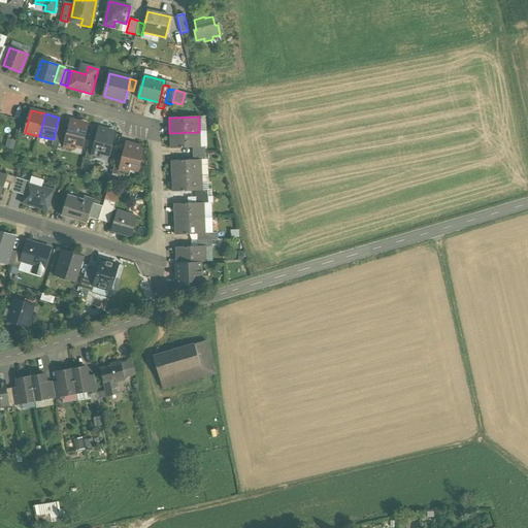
[(22,121),(18,137),(24,139),(26,133),(25,132),(28,122),(22,121)]
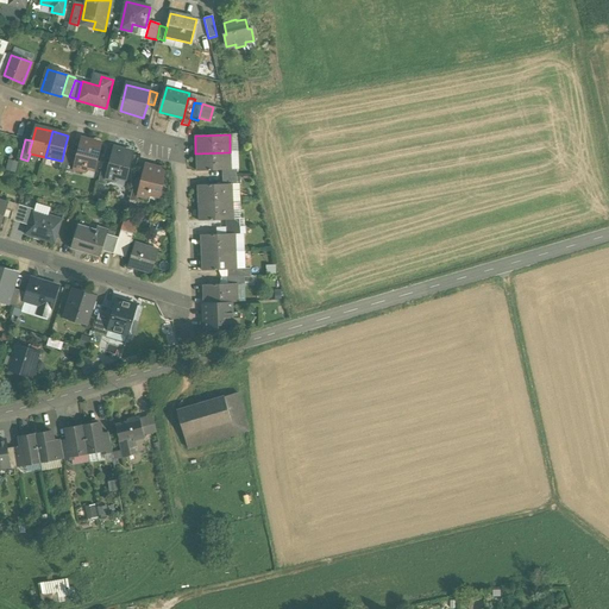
[(100,144),(82,139),(79,152),(75,169),(83,170),(87,167),(94,169),(100,144)]
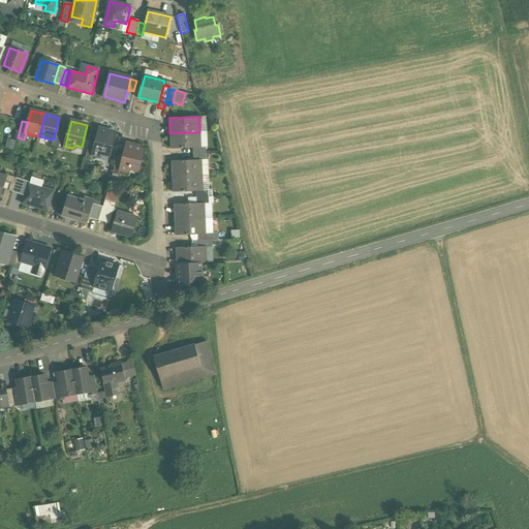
[(62,131),(56,129),(54,139),(53,139),(52,147),(58,149),(62,131)]
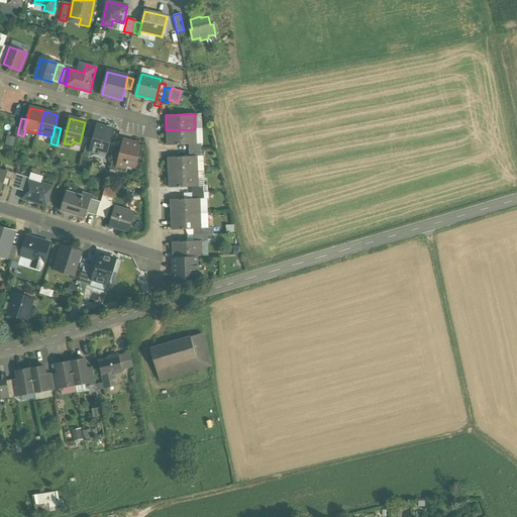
[(112,130),(97,126),(93,139),(91,150),(97,152),(101,148),(107,150),(112,130)]
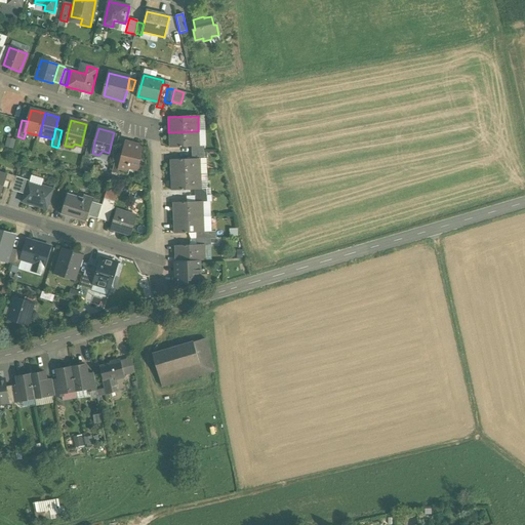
[(68,131),(62,130),(57,148),(64,150),(65,146),(68,131)]
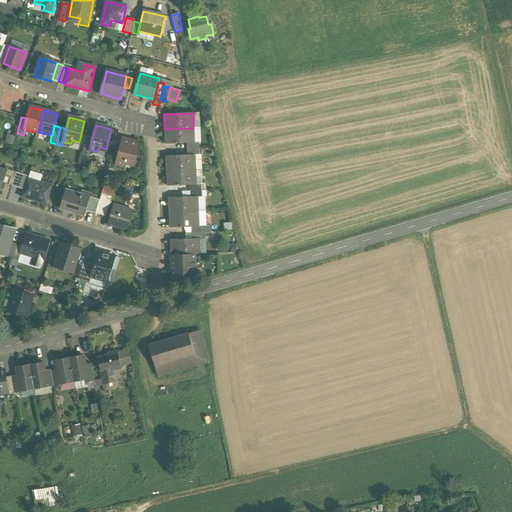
[(193,128),(164,129),(165,144),(186,143),(194,143),(194,142),(193,128)]
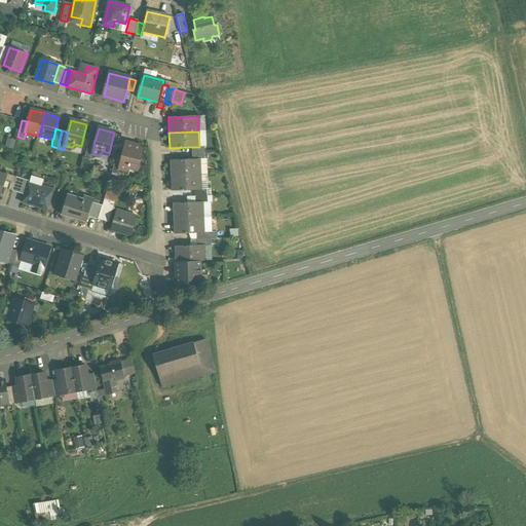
[(95,142),(88,140),(84,157),(90,159),(92,153),(95,142)]
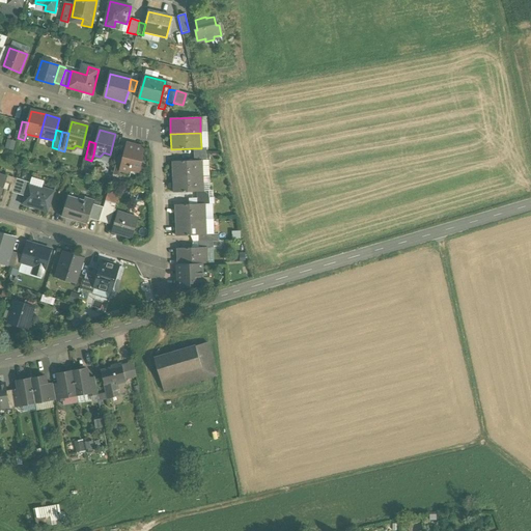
[(123,158),(120,169),(121,169),(128,171),(132,168),(138,169),(140,162),(142,162),(143,158),(141,156),(143,148),(128,144),(123,158)]
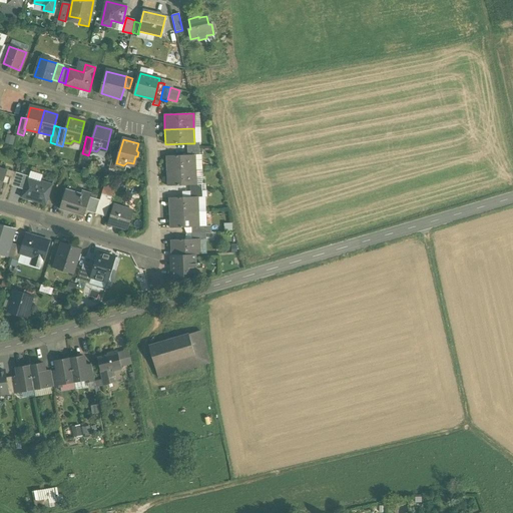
[(113,150),(109,168),(115,170),(117,163),(116,163),(119,152),(113,150)]
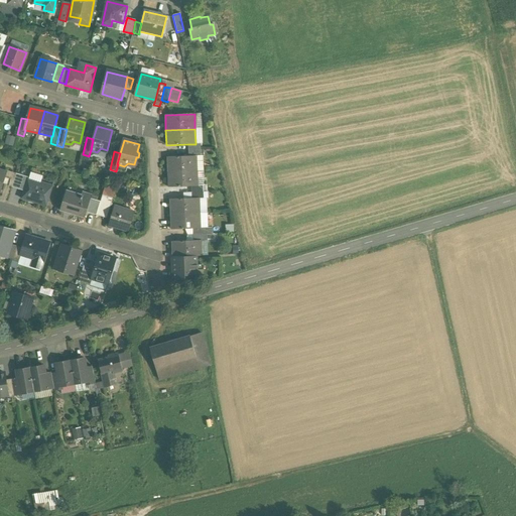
[(188,156),(167,157),(168,172),(198,171),(197,156),(188,156)]
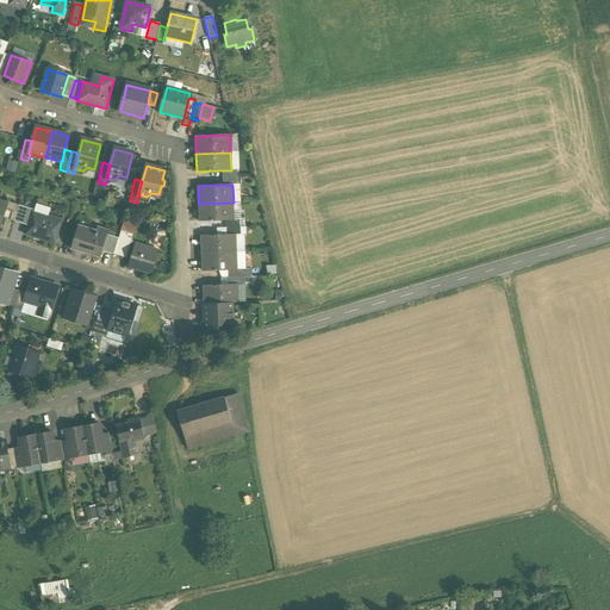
[(19,205),(8,203),(7,205),(2,218),(14,222),(19,205)]
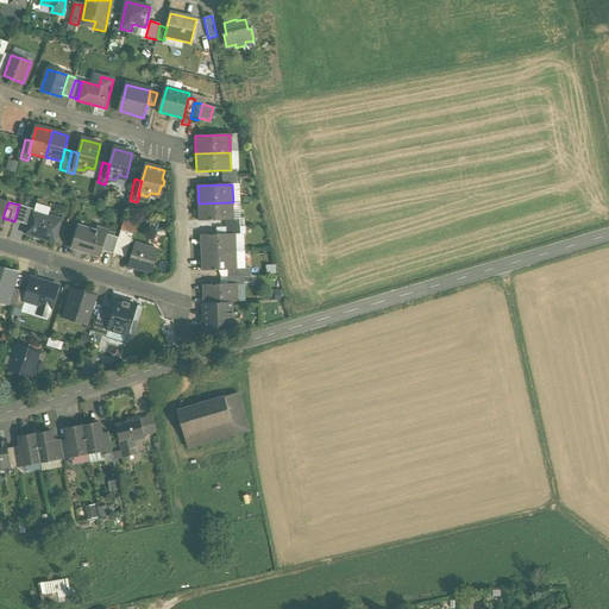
[(233,202),(199,203),(199,221),(224,220),(233,220),(233,219),(233,202)]
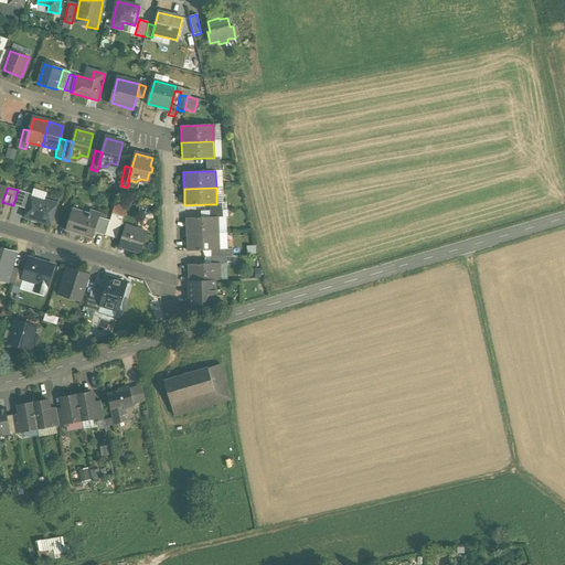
[(32,194),(18,190),(13,205),(28,210),(31,195),(32,194)]
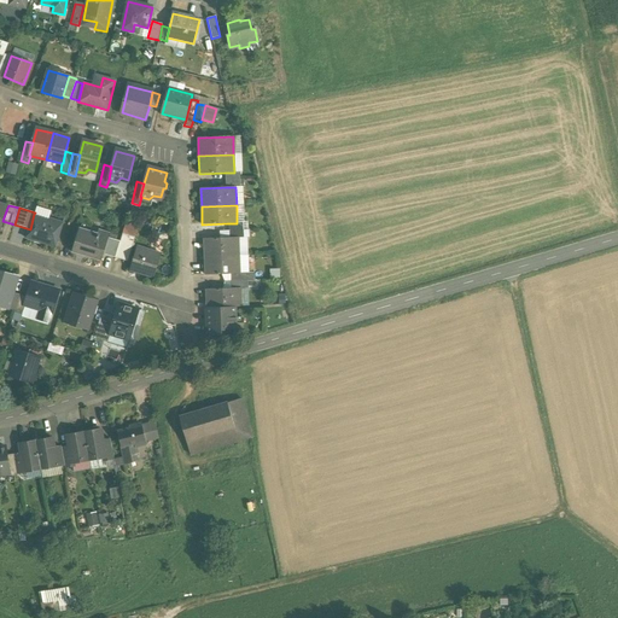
[(63,223),(34,214),(30,229),(27,238),(56,248),(63,223)]
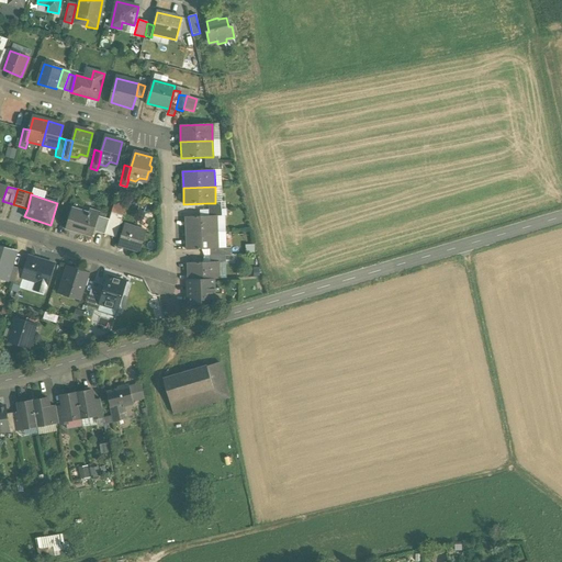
[(89,212),(72,206),(66,229),(92,237),(94,232),(99,216),(100,212),(90,209),(89,212)]
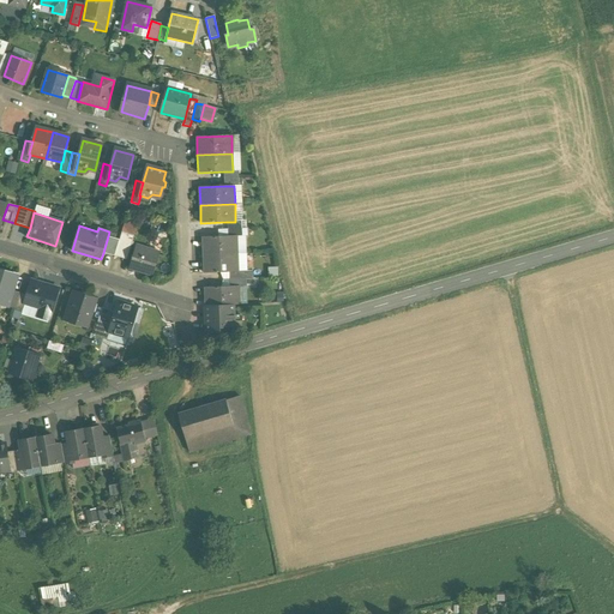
[(134,236),(121,233),(119,240),(114,256),(127,259),(134,236)]
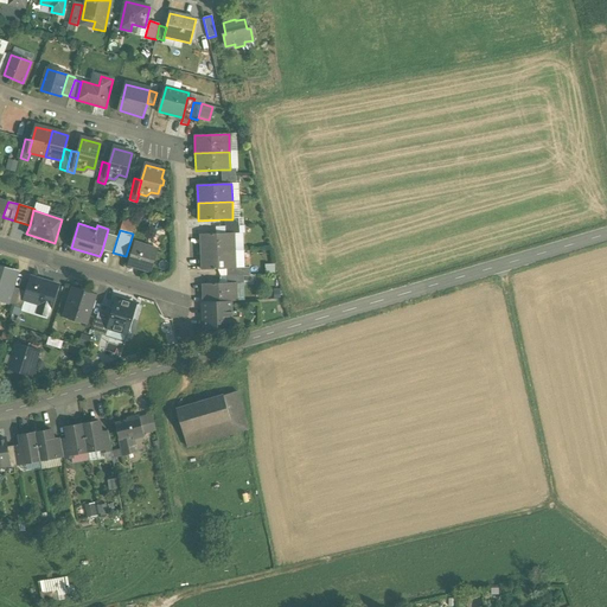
[(117,237),(107,234),(102,250),(113,253),(117,237)]
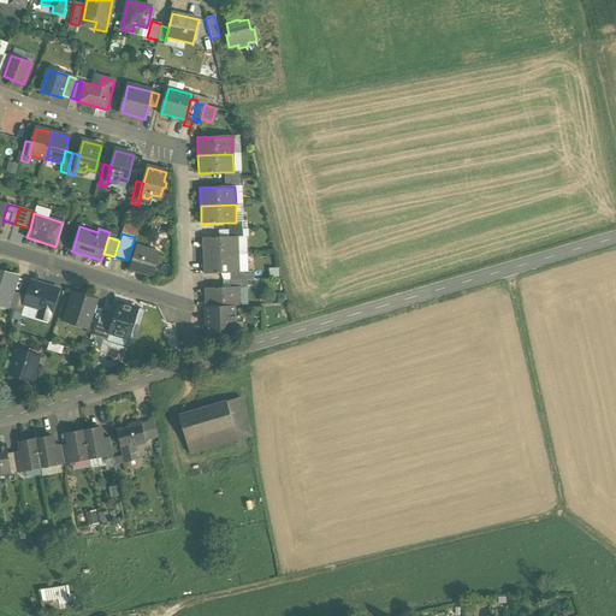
[(227,237),(202,238),(203,256),(238,255),(237,237),(227,237)]
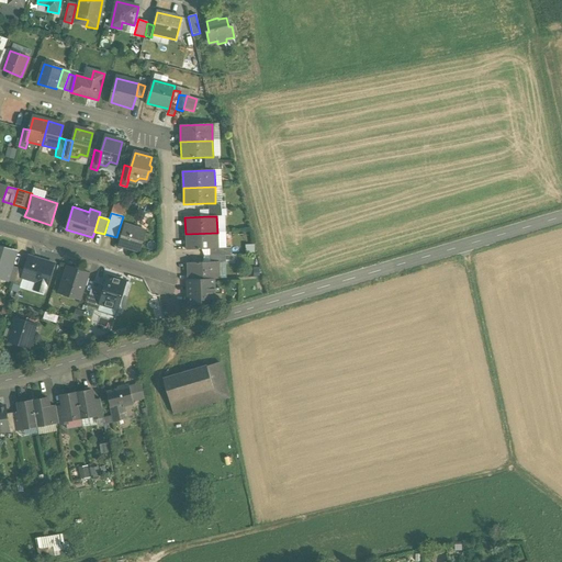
[(146,232),(125,225),(119,246),(141,253),(146,232)]
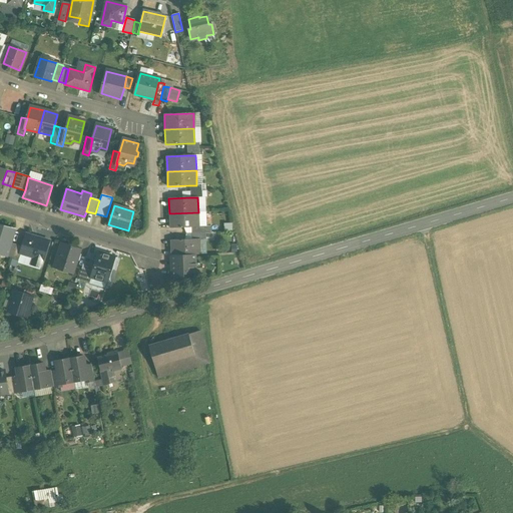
[(198,212),(169,213),(170,228),(191,227),(199,227),(199,226),(198,212)]
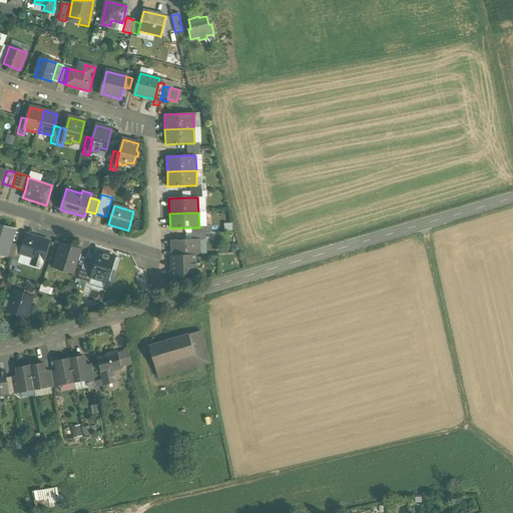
[(15,230),(0,225),(0,250),(8,253),(11,242),(15,230)]
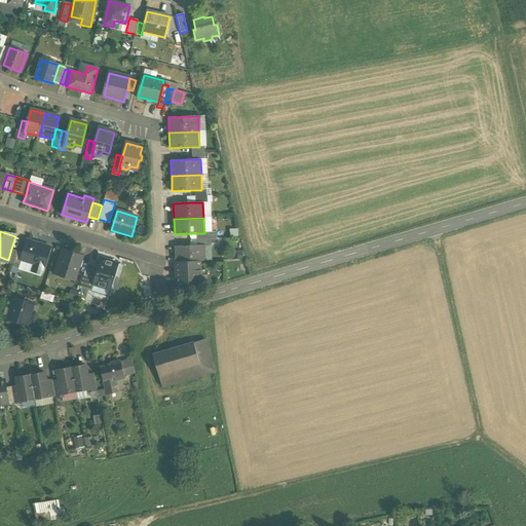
[(50,248),(27,240),(23,253),(21,260),(22,260),(35,264),(33,271),(42,274),(44,267),(50,248)]
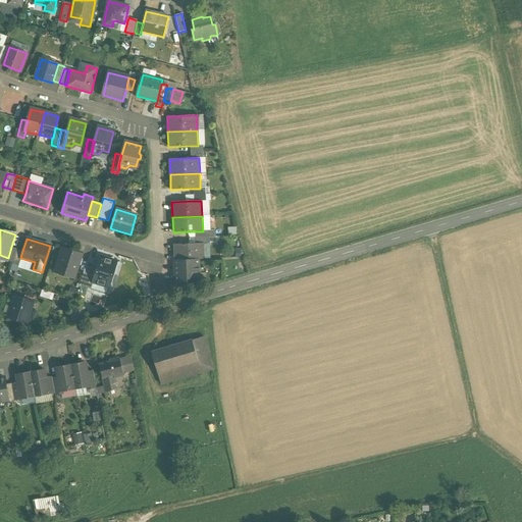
[(195,244),(173,245),(174,260),(199,259),(204,259),(203,244),(203,243),(195,244)]
